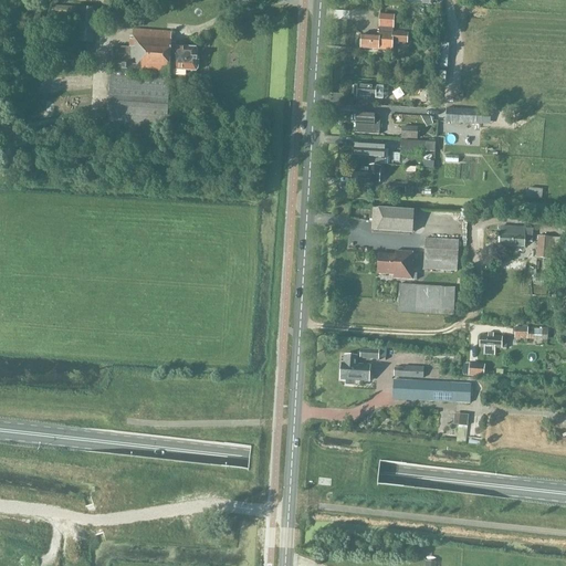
[(379,49),(385,50),(394,50),(394,42),(407,43),(408,34),(395,33),(395,16),(380,14),(379,35),(362,34),(362,40),(360,41),(359,45),(360,46),(360,49),(378,50),(379,49)]
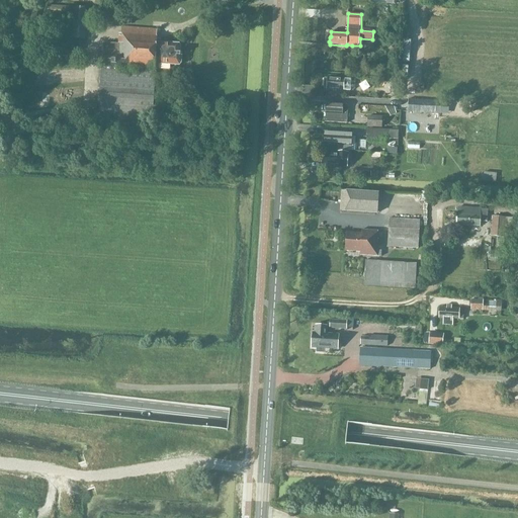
[(104,41),(99,118),(153,121),(156,69),(156,64),(180,65),(182,64),(182,58),(181,56),(181,44),(157,41),(158,36),(156,36),(157,29),(122,26),(122,33),(120,33),(119,42),(104,41)]
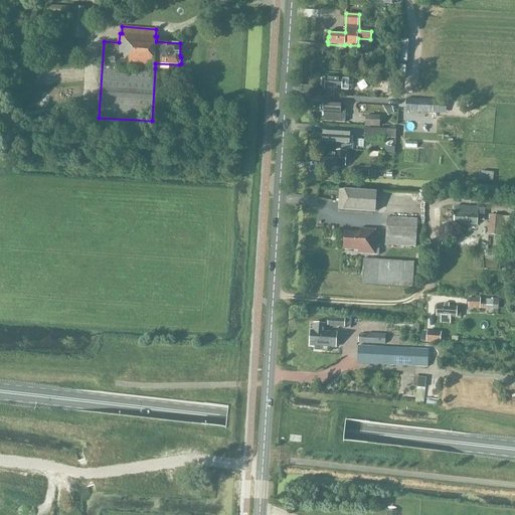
[(323,86),(326,86),(326,89),(348,90),(349,90),(353,90),(354,79),(326,77),(326,78),(323,78),(323,86)]
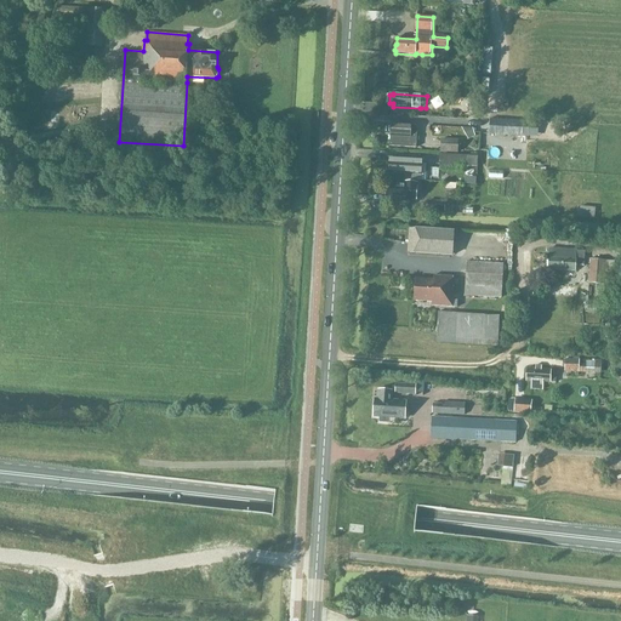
[(490,119),(489,135),(528,137),(529,121),(490,119)]
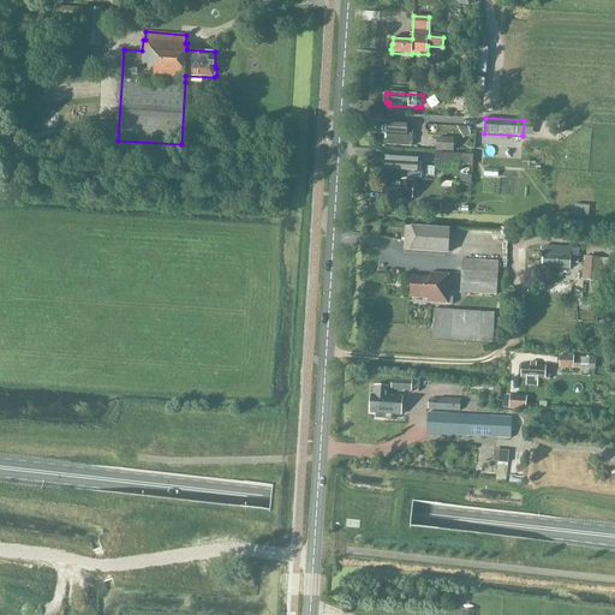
[(384,132),(387,133),(387,144),(406,145),(412,147),(413,131),(407,131),(407,123),(388,121),(388,124),(386,124),(384,126),(383,131),(384,132)]
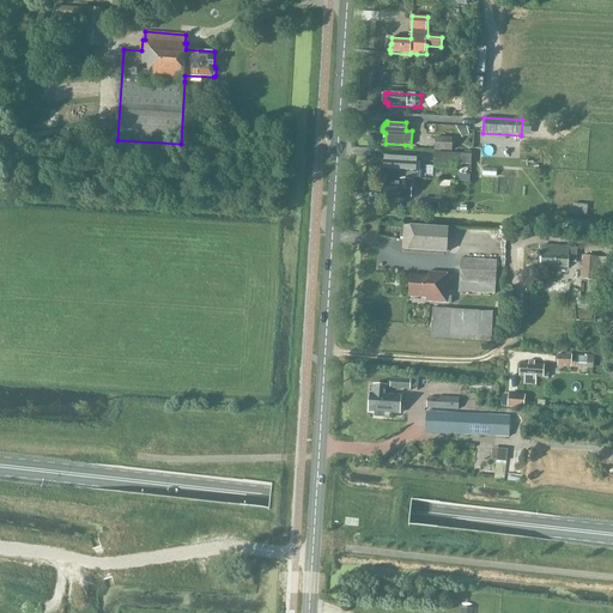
[(469,135),(467,127),(456,127),(462,138),(469,135)]
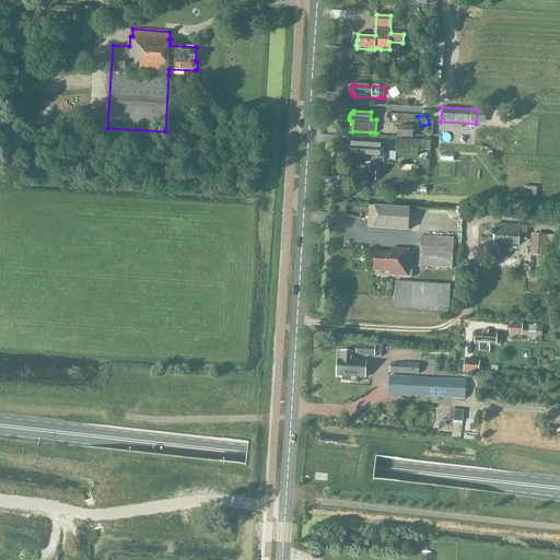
[(413,127),(398,126),(397,138),(413,139),(413,127)]
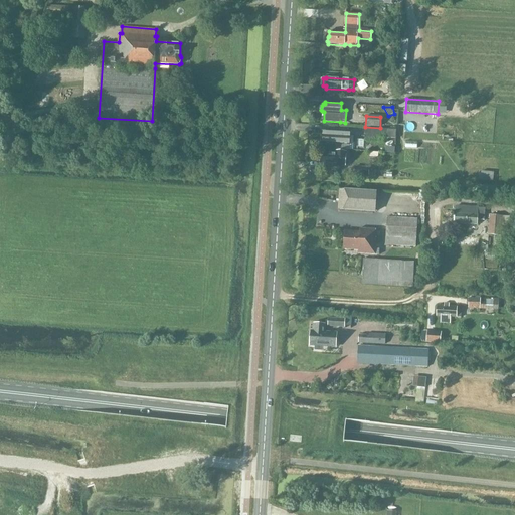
[(365,141),(379,142),(379,137),(396,138),(396,130),(364,129),(364,136),(365,136),(365,141)]
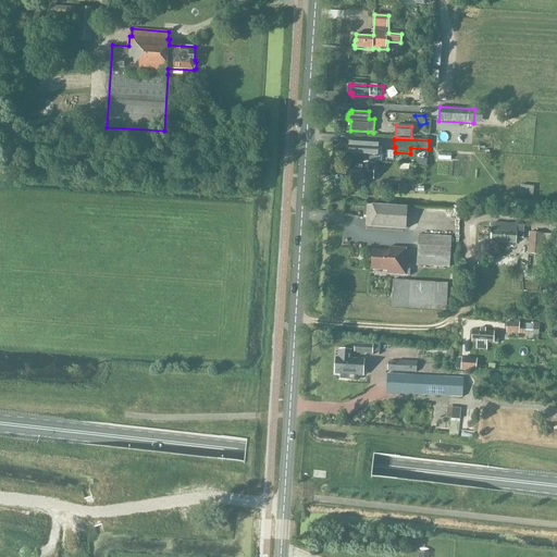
[(349,141),(349,143),(348,155),(363,156),(363,161),(379,162),(380,144),(349,141)]
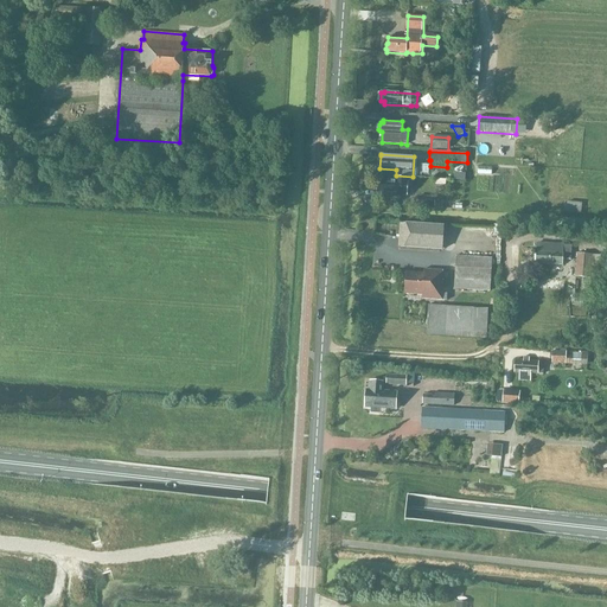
[(378,180),(377,196),(408,197),(408,180),(396,179),(396,181),(378,180)]
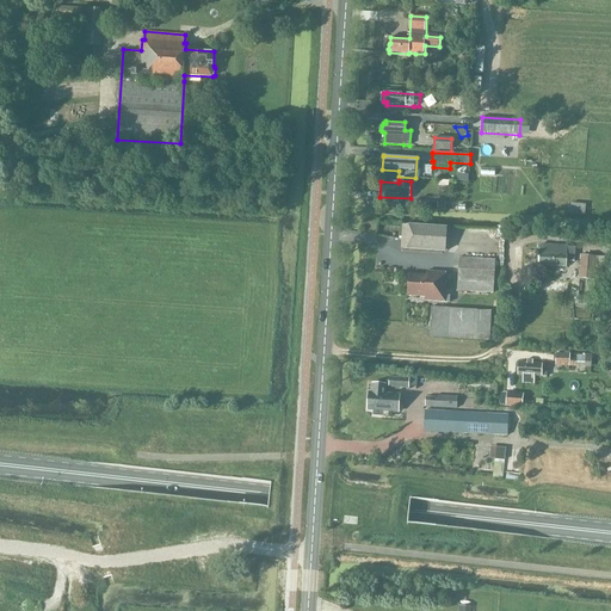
[(421,199),(420,211),(438,213),(439,201),(421,199)]
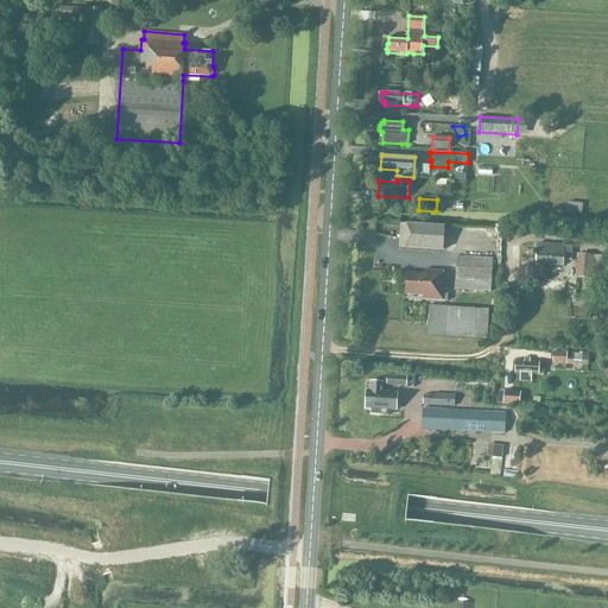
[(401,223),(400,236),(399,247),(444,249),(445,227),(401,223)]
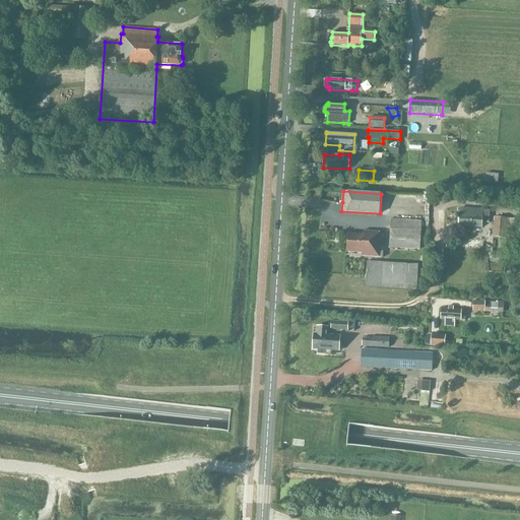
[(460,225),(482,226),(482,222),(489,222),(490,210),(460,208),(460,225)]
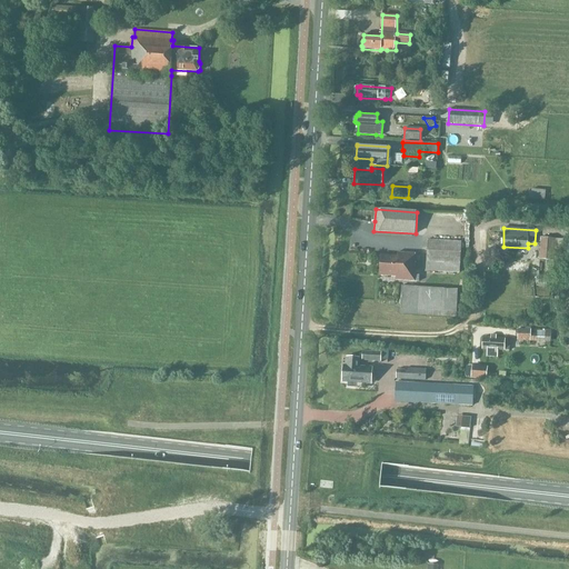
[(540,259),(553,260),(555,238),(541,238),(540,259)]
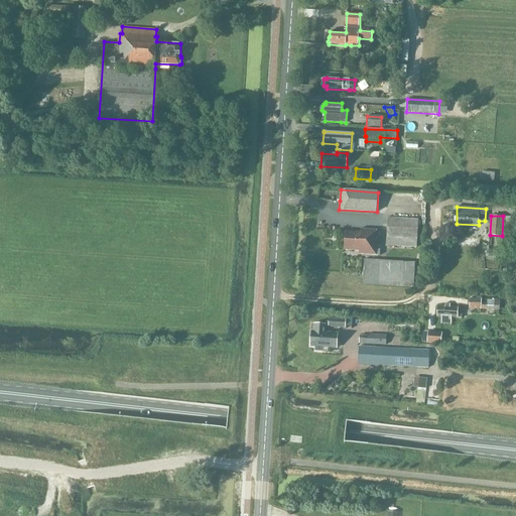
[(386,245),(416,247),(418,219),(388,217),(386,245)]
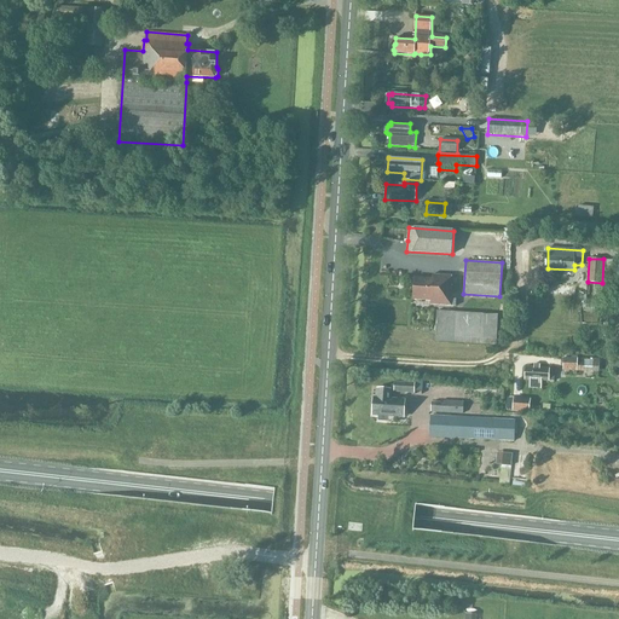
[(432,305),(456,306),(456,300),(451,299),(452,285),(451,285),(452,276),(433,275),(433,278),(415,277),(414,300),(432,301),(432,305)]
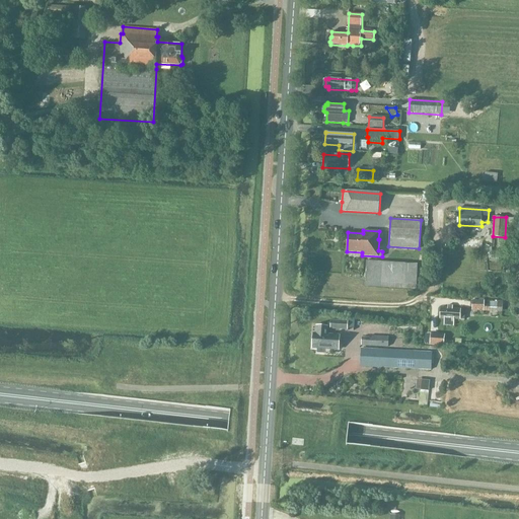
[(462,240),(461,246),(483,248),(483,241),(462,240)]
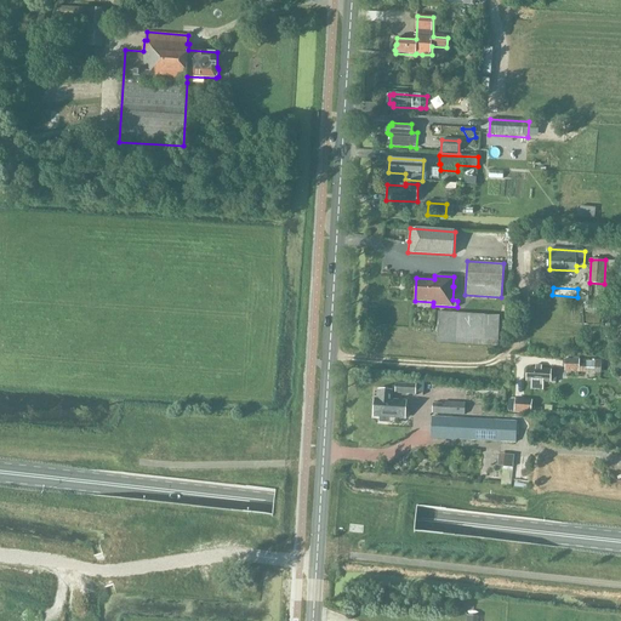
[(439,341),(497,343),(499,314),(440,311),(439,341)]
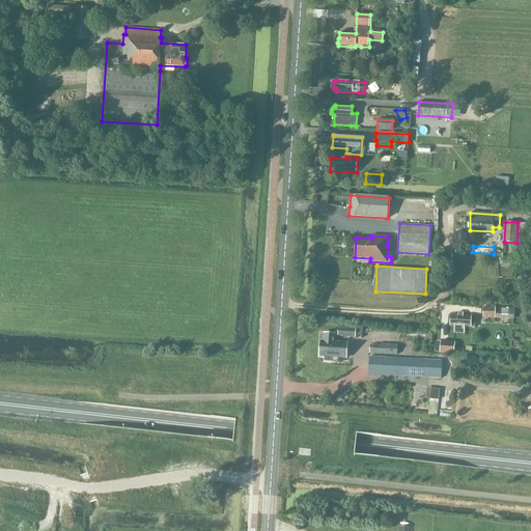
[(483,317),(495,317),(507,318),(508,308),(483,307),(483,317)]
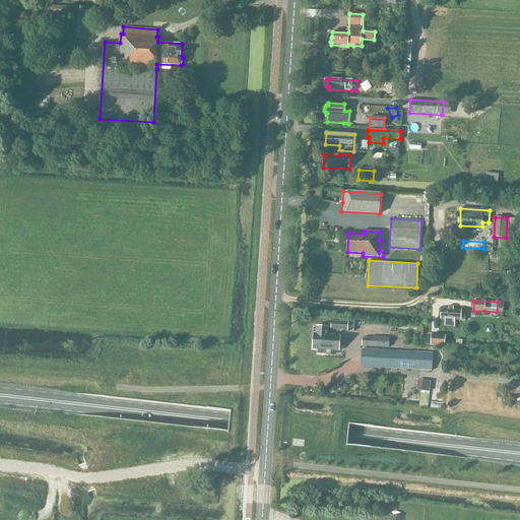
[(441,319),(447,319),(447,325),(455,326),(456,319),(466,320),(466,310),(442,309),(441,319)]
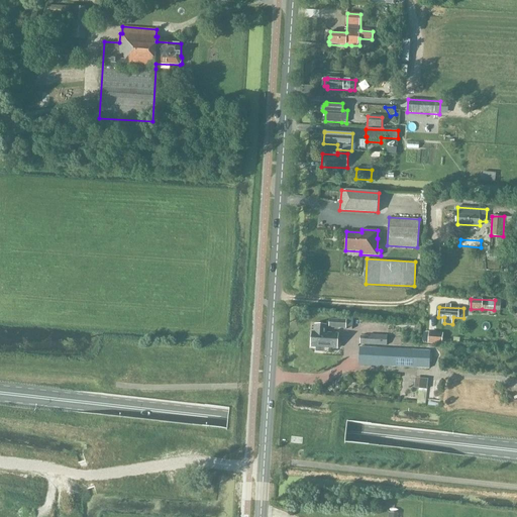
[(346,320),(329,319),(329,328),(345,329),(346,320)]
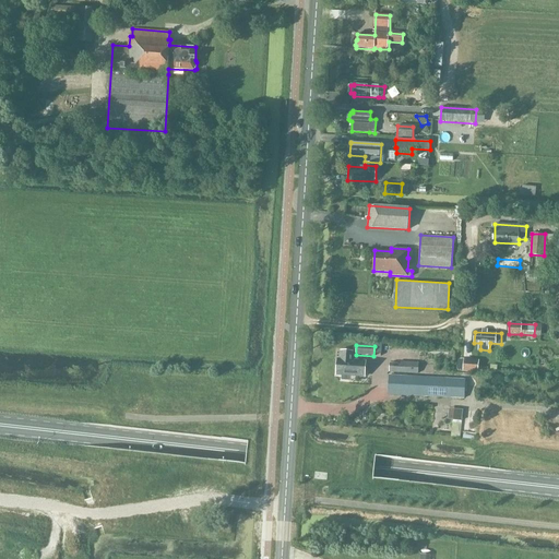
[(339,359),(336,376),(342,376),(342,380),(349,381),(351,377),(365,378),(366,361),(353,360),(354,352),(341,351),(340,360),(339,359)]
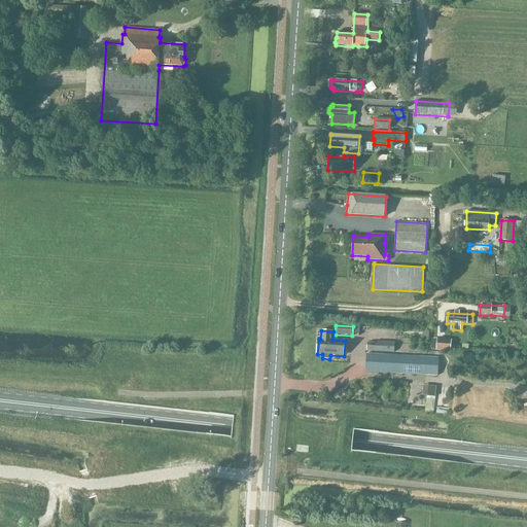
[(438,339),(437,350),(451,351),(452,340),(438,339)]
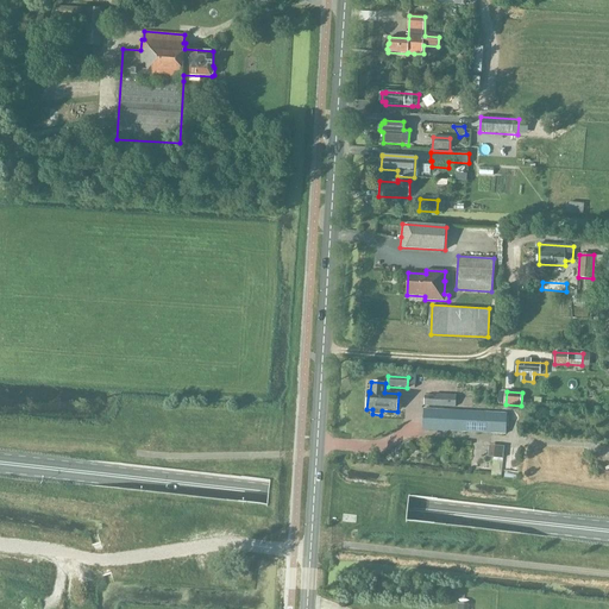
[(434,396),(425,396),(424,406),(456,408),(457,395),(453,395),(434,394),(434,396)]
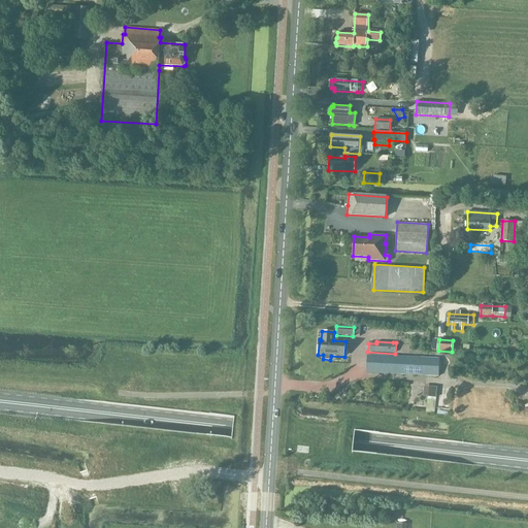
[(367,355),(367,372),(439,375),(440,359),(367,355)]
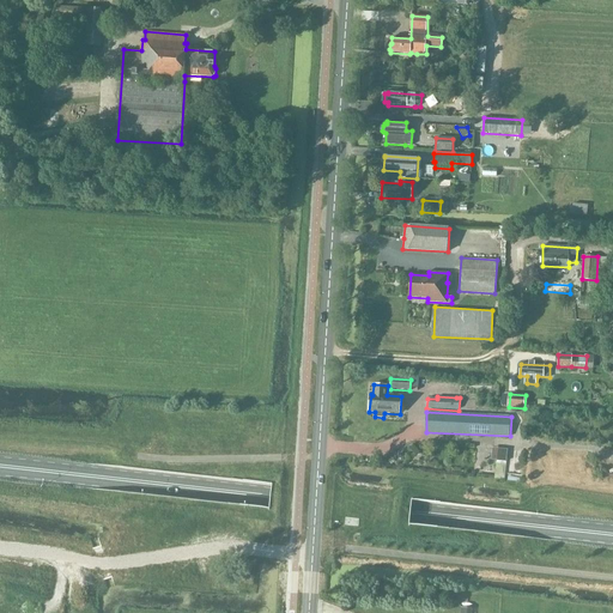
[(507,449),(498,449),(497,461),(505,461),(507,449)]
